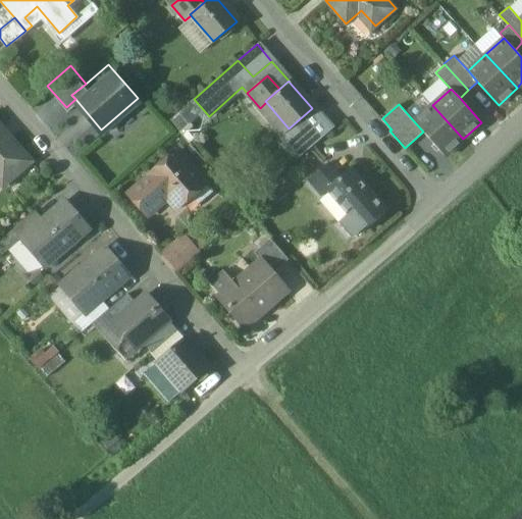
[(463,139),(432,105),(414,121),(423,132),(446,155),(463,139)]
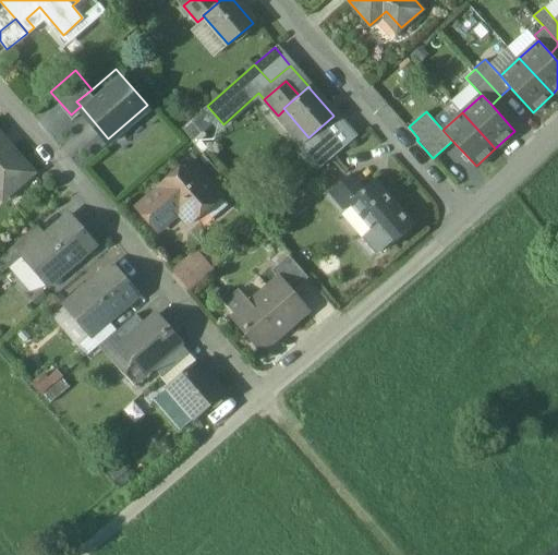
[(306,147),(322,166),(353,137),(338,120),(306,147)]
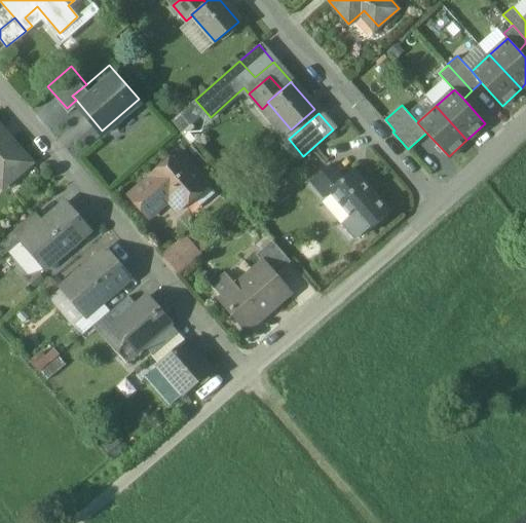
[(32,161),(0,124),(0,184),(2,187),(32,161)]
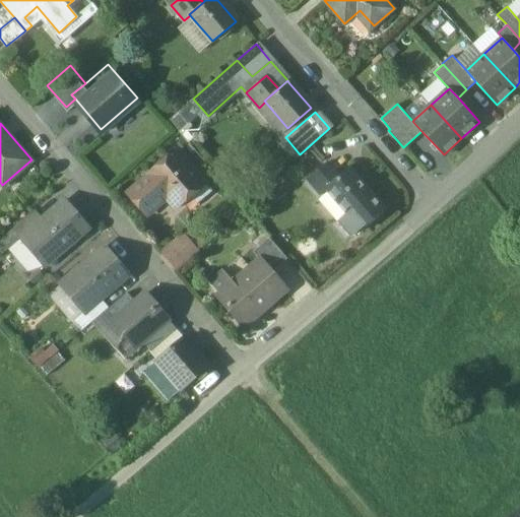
[(178,148),(147,175),(161,192),(176,208),(190,195),(197,203),(212,190),(178,148)]
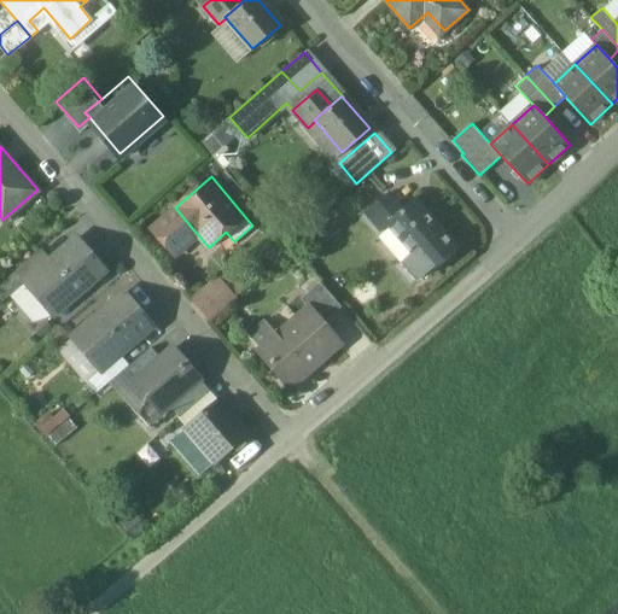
[(390,192),(365,212),(380,231),(389,223),(388,222),(403,208),(390,192)]
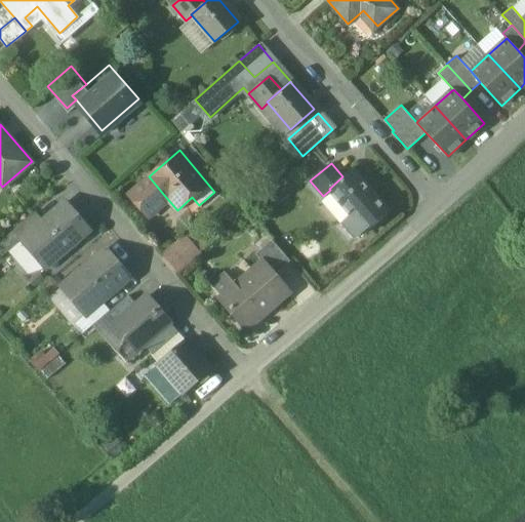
[(342,176),(329,189),(330,190),(353,216),(376,196),(353,168),(342,176)]
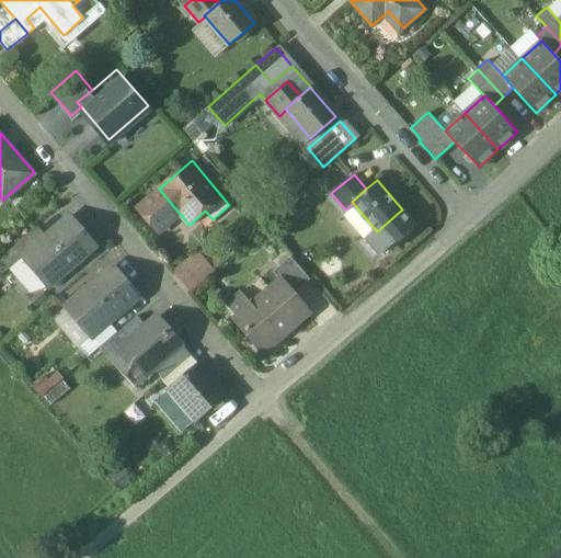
[(174,207),(159,189),(137,207),(158,231),(174,217),(169,212),(174,207)]
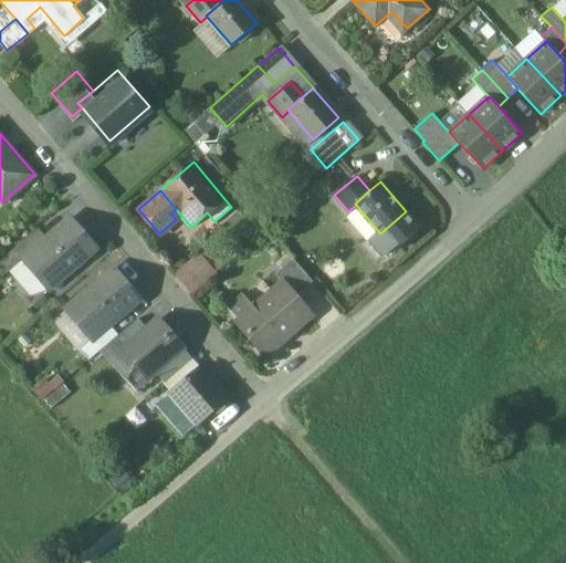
[(420,228),(406,211),(380,233),(370,241),(383,256),(391,249),(394,251),(420,228)]
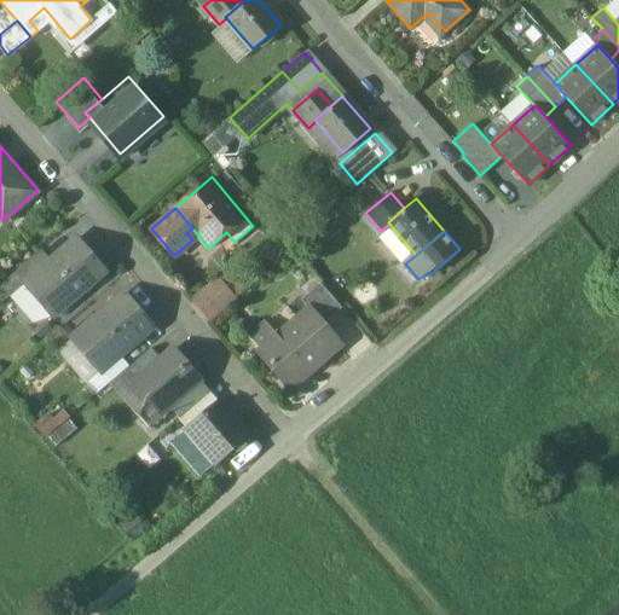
[(51,260),(29,278),(57,312),(106,270),(77,236),(51,260)]
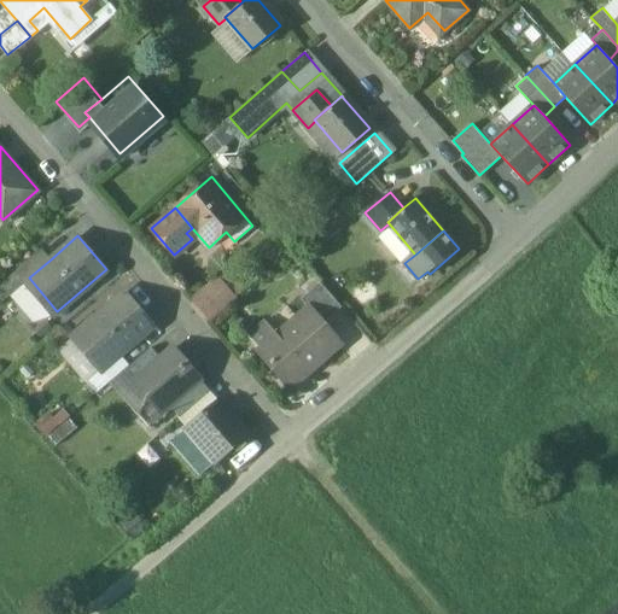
[(41,249),(0,282),(0,296),(3,299),(29,278),(51,259),(41,249)]
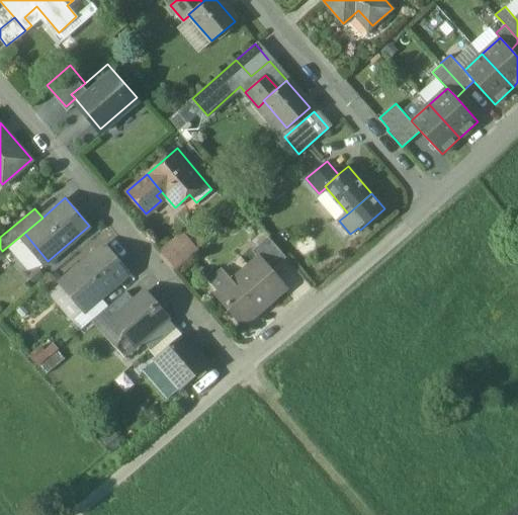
[(199,246),(186,230),(178,237),(191,252),(199,246)]
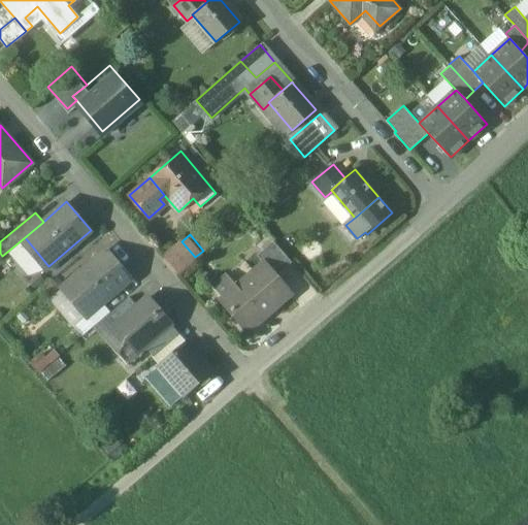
[(273,240),(257,255),(263,262),(264,261),(276,275),(292,262),(273,240)]
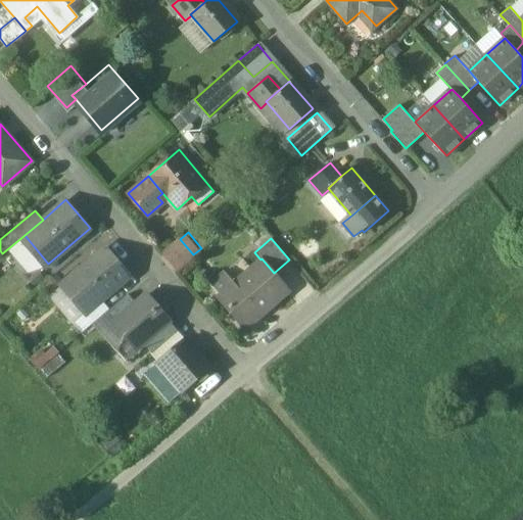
[(180,239),(163,252),(178,269),(193,254),(180,239)]
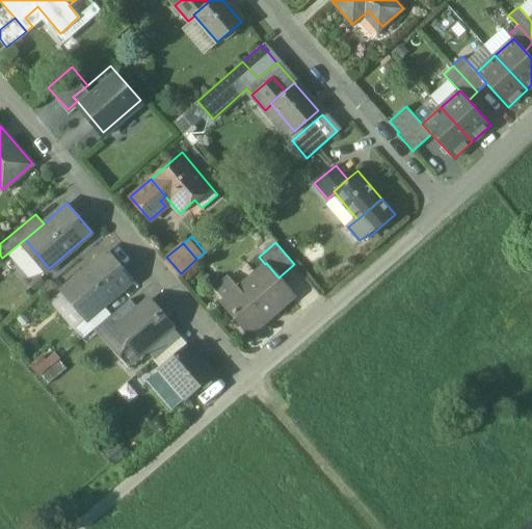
[(108,250),(65,287),(89,315),(132,280),(108,250)]
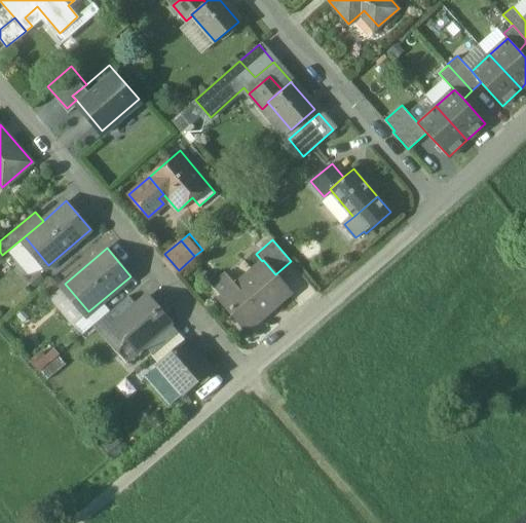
[(262,261),(219,298),(232,312),(235,309),(251,327),(291,292),(275,274),(263,260),(262,261)]
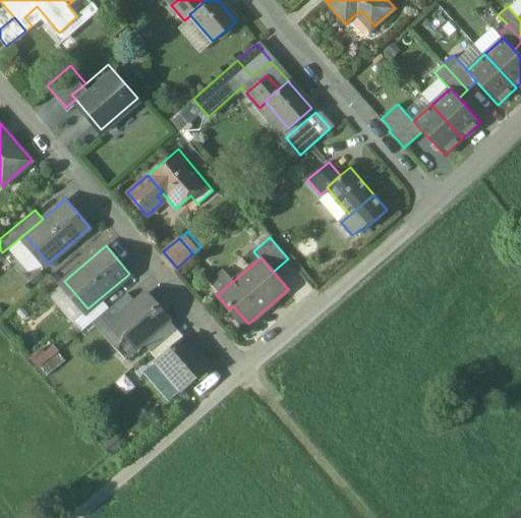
[(127,291),(105,310),(113,320),(135,300),(127,291)]
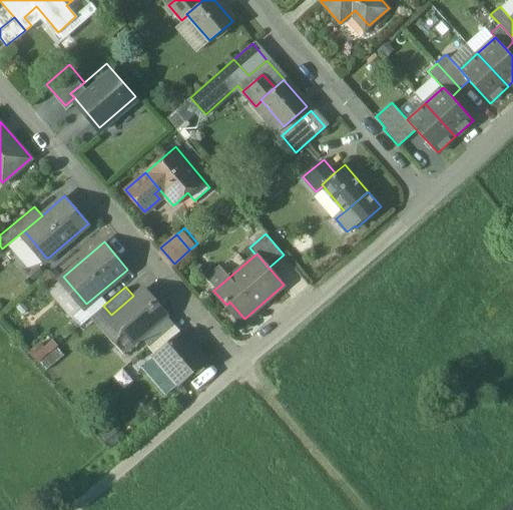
[(111,315),(123,329),(135,338),(132,340),(134,342),(166,314),(143,288),(133,296),(111,315)]
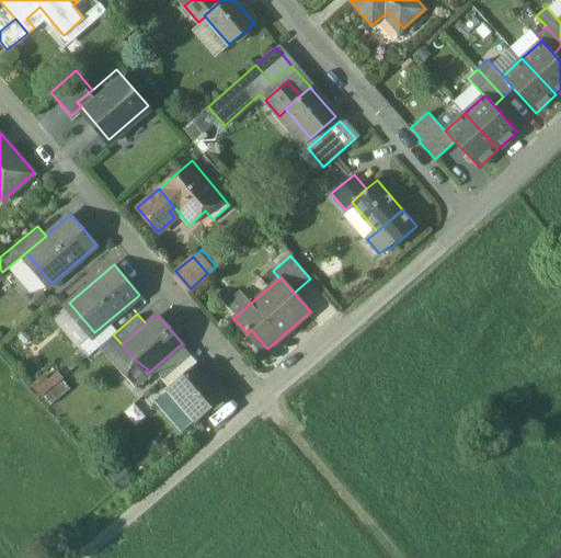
[(198,363),(170,387),(196,418),(225,394),(198,363)]
